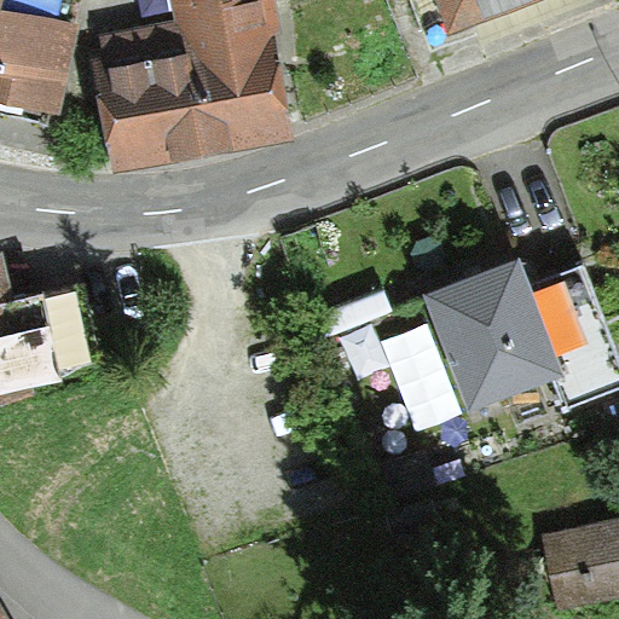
[(3,0),(0,0),(0,99),(57,113),(76,24),(1,7),(3,0)]
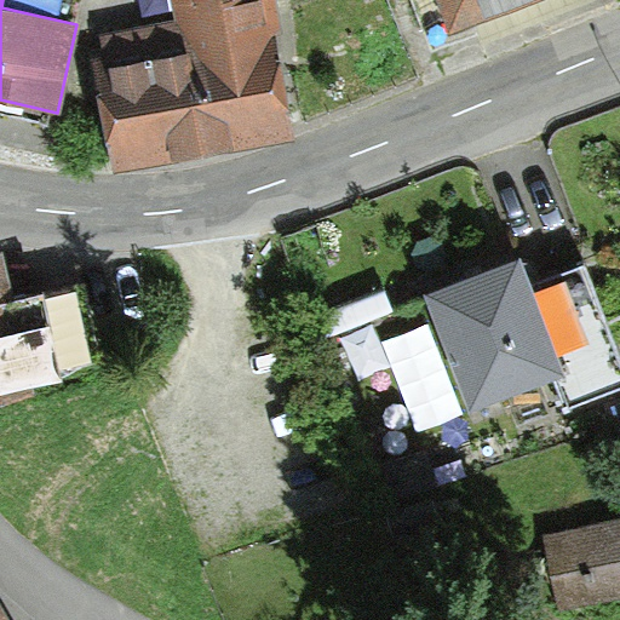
[(114,173),(293,138),(274,39),(285,36),(276,0),(268,0),(99,36),(103,53),(91,56),(114,173)]
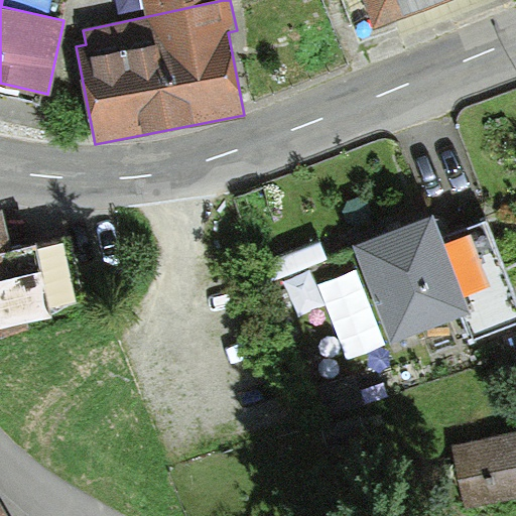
[(142,0),(145,14),(222,0),(142,0)]
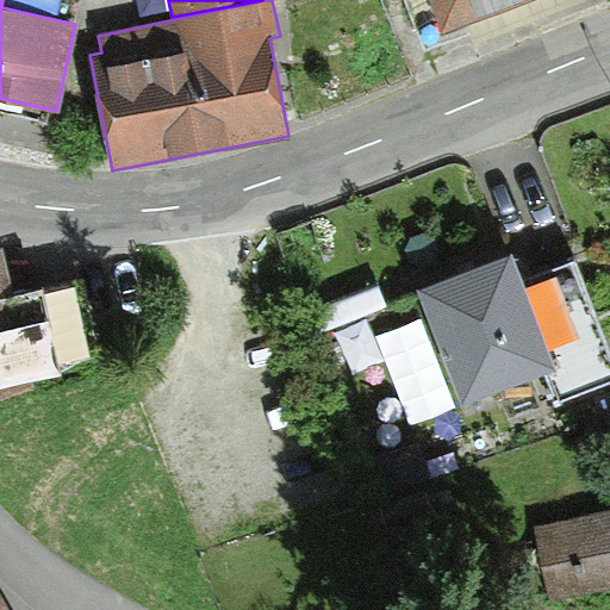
[(427,0),(440,36),(536,0),(427,0)]
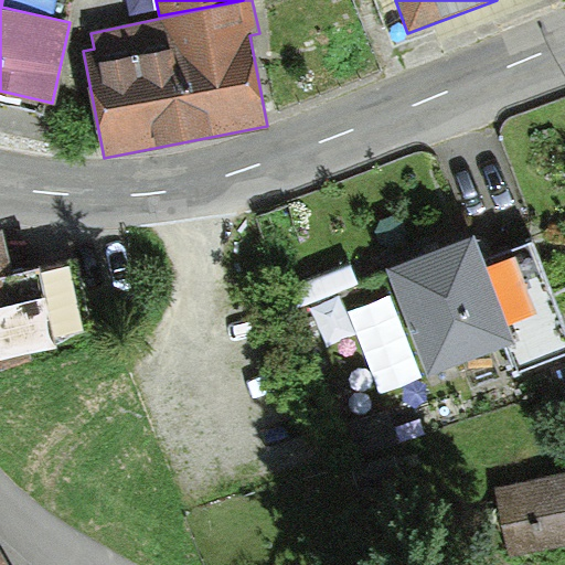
[(3,227),(0,226),(0,371),(41,364),(39,353),(57,350),(43,268),(11,274),(3,227)]
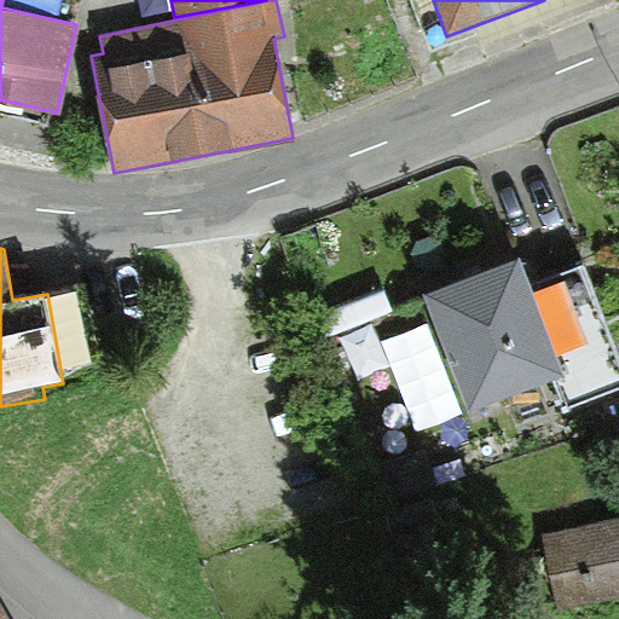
[(468,395),(547,366),(508,265),(429,294),(468,395)]
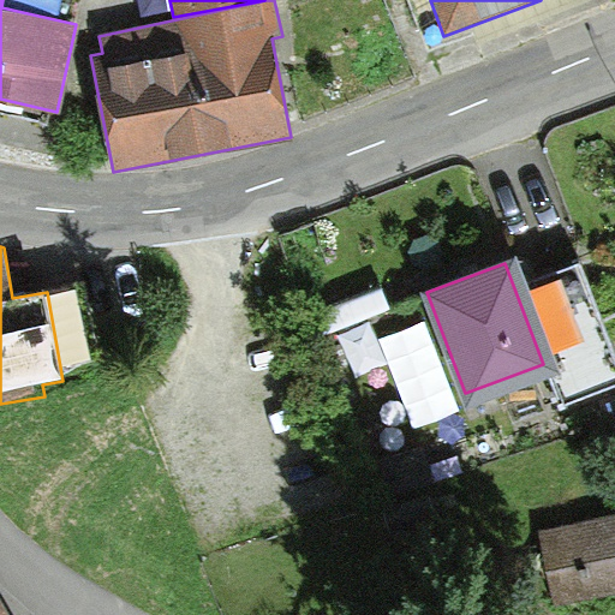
[(572,400),(614,384),(614,375),(575,266),(529,282),(572,400)]
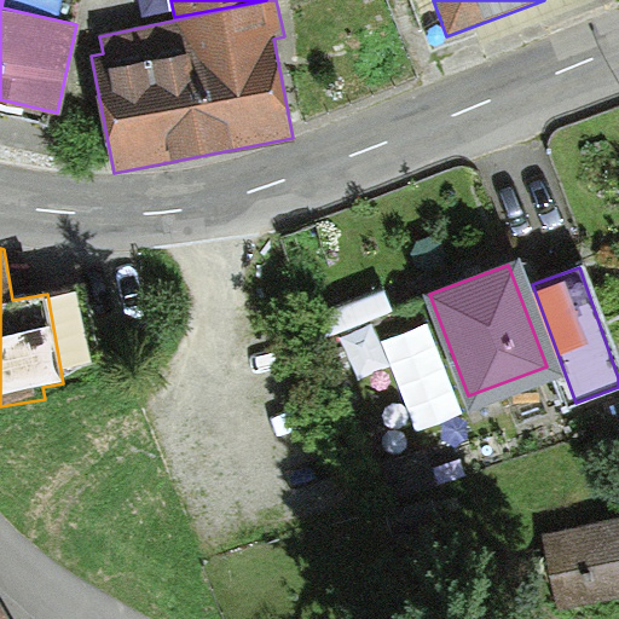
[(411,408),(368,418),(387,497),(432,486),(411,408)]
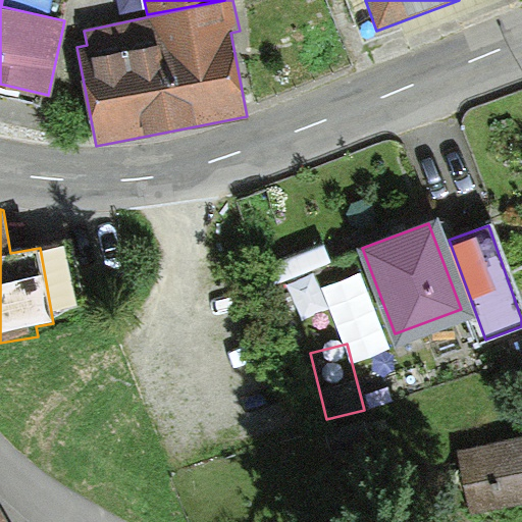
[(470,516),(521,505),(521,435),(456,451),(470,516)]
